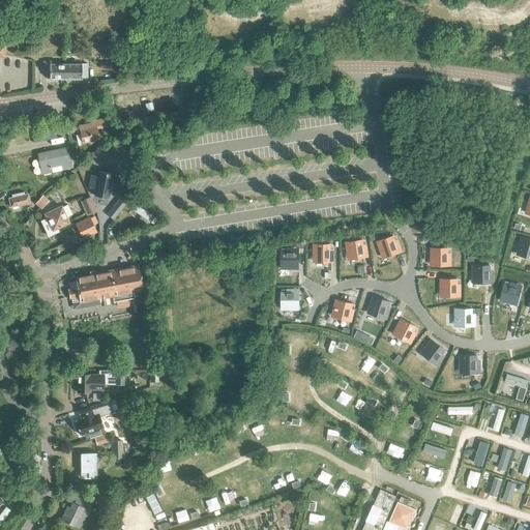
[(64,82),(64,63),(59,63),(59,60),(54,60),(54,63),(49,63),(49,78),(60,78),(60,82),(64,82)]
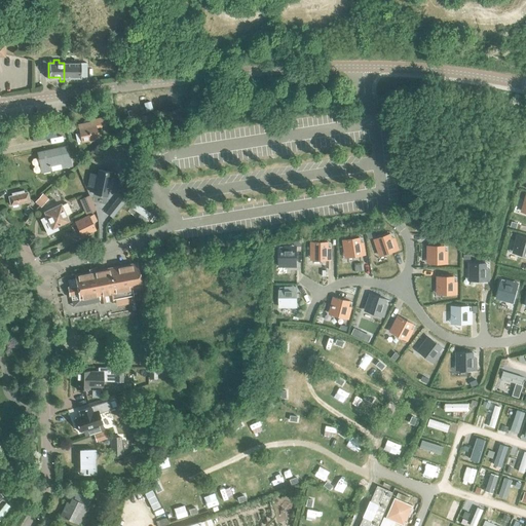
[(64,63),(64,81),(69,81),(69,78),(86,78),(86,63),(76,63),(76,60),(70,60),(70,63),(64,63)]
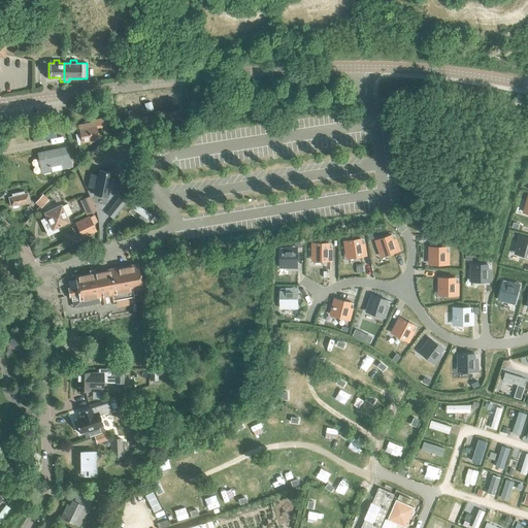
[(77,125),(81,142),(99,138),(97,128),(106,126),(104,117),(90,121),(90,122),(77,125)]
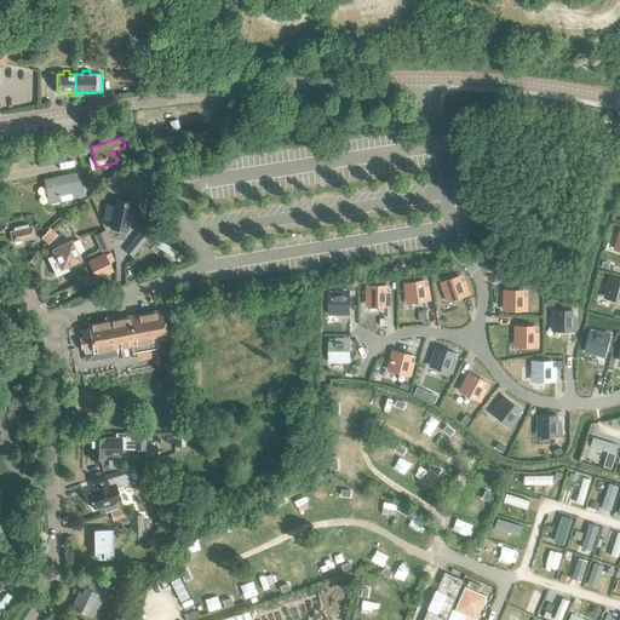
[(79,177),(69,178),(68,174),(44,179),(50,202),(59,200),(58,194),(72,191),(73,197),(84,195),(79,177)]
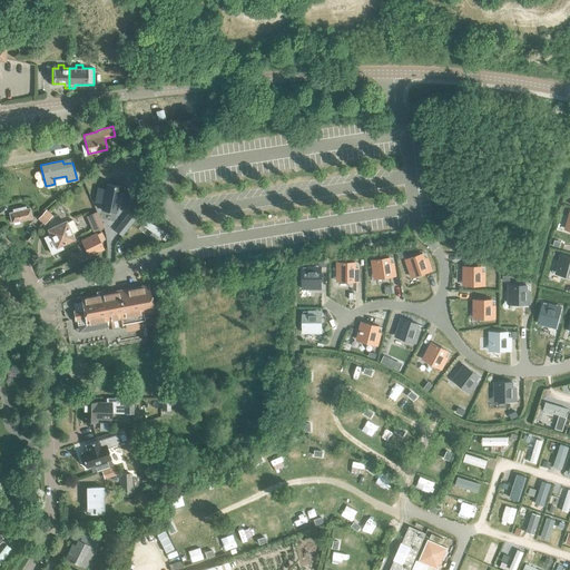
[(106,184),(106,189),(98,187),(95,202),(102,204),(101,210),(116,213),(121,187),(106,184)]
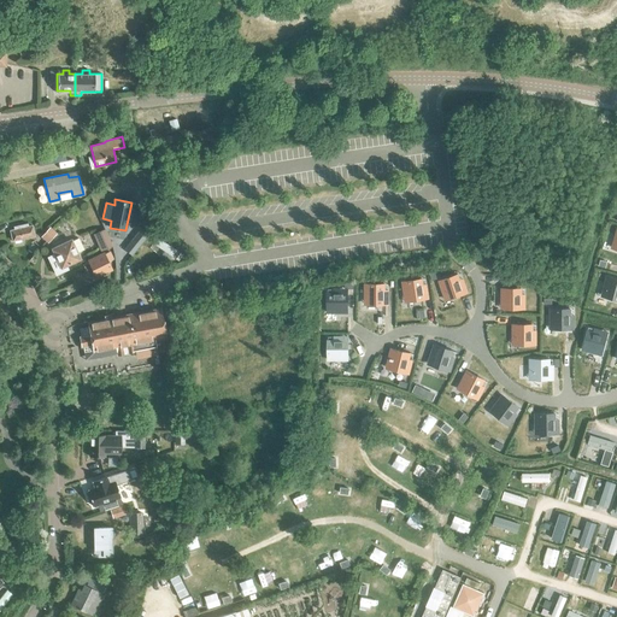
[(31,225),(28,225),(28,223),(13,225),(15,229),(10,230),(12,240),(34,235),(31,225)]
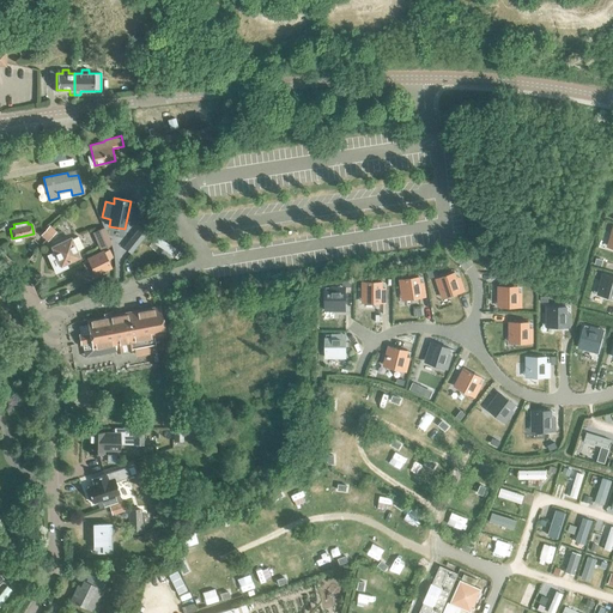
[(41,236),(48,242),(56,232),(49,226),(41,236)]
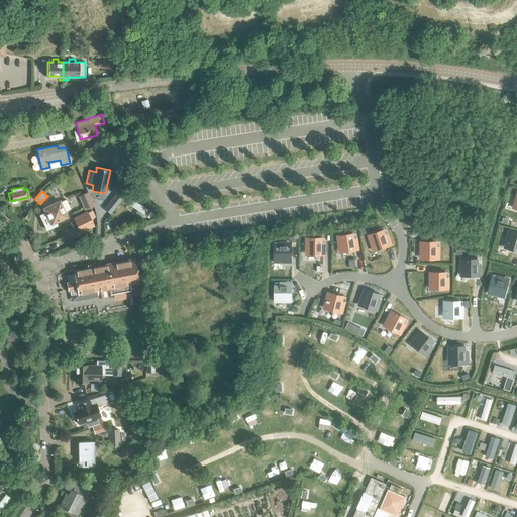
[(78,196),(84,210),(94,206),(88,192),(78,196)]
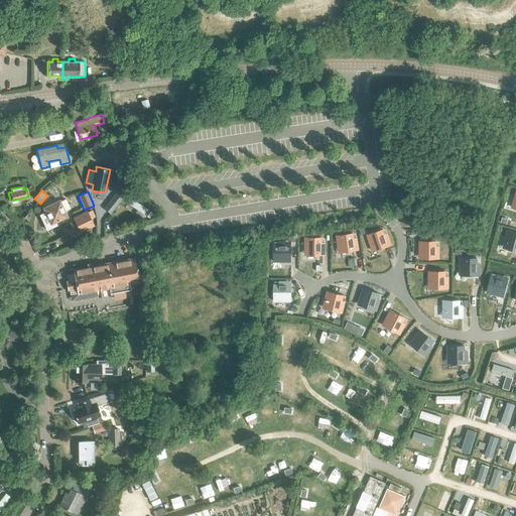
[(104,207),(109,211),(116,201),(110,197),(104,207)]
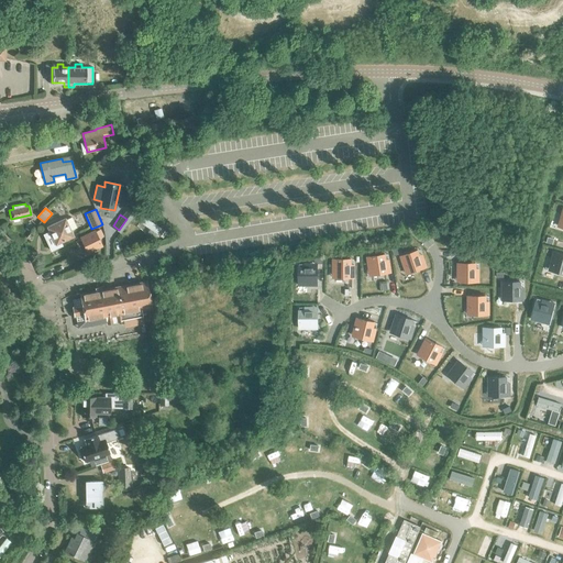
[(157,234),(161,228),(144,217),(141,223),(140,222),(136,228),(153,238),(156,234),(157,234)]
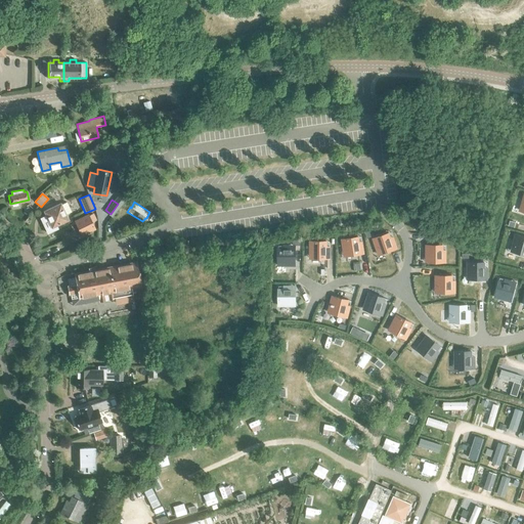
[(47,216),(41,219),(48,232),(53,230),(57,228),(56,225),(68,220),(60,204),(44,211),(46,216),(47,216)]
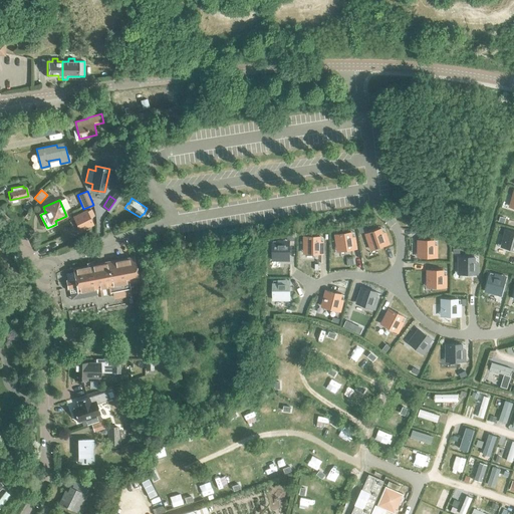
[(86,211),(73,217),(76,224),(80,230),(92,224),(89,218),(93,216),(91,210),(87,212),(86,211)]
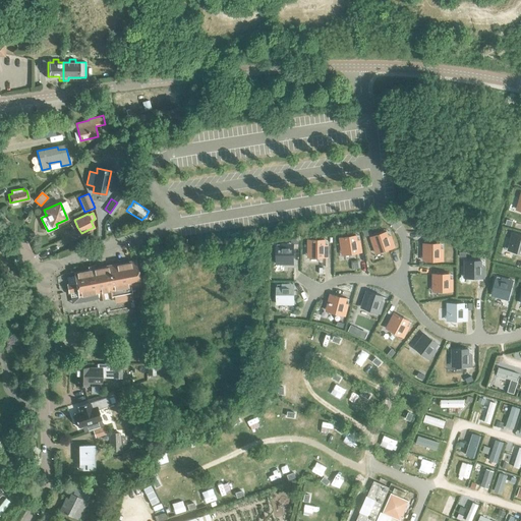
[(392,248),(386,232),(380,234),(370,237),(374,248),(378,247),(380,252),(385,250),(392,248)]
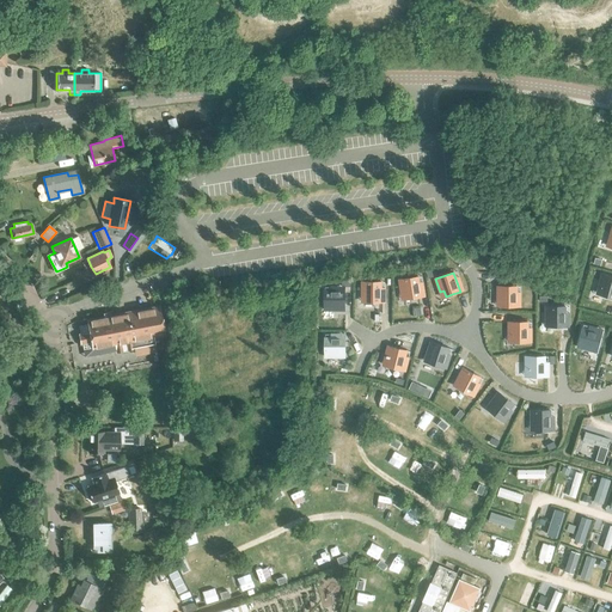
[(611,277),(601,275),(598,288),(603,289),(600,295),(607,297),(611,298),(611,277)]
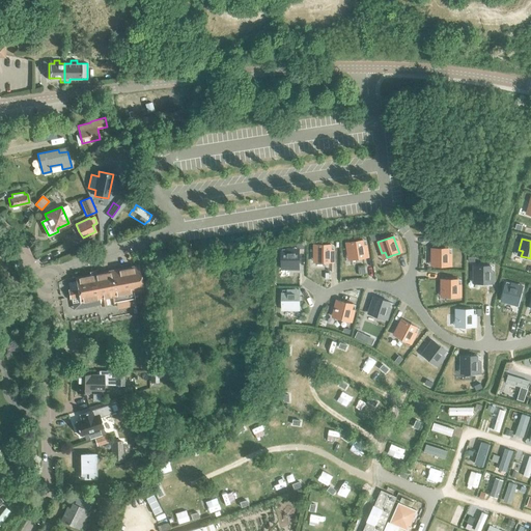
[(365,257),(362,240),(356,241),(356,242),(346,243),(347,254),(352,254),(353,259),(359,258),(365,257)]
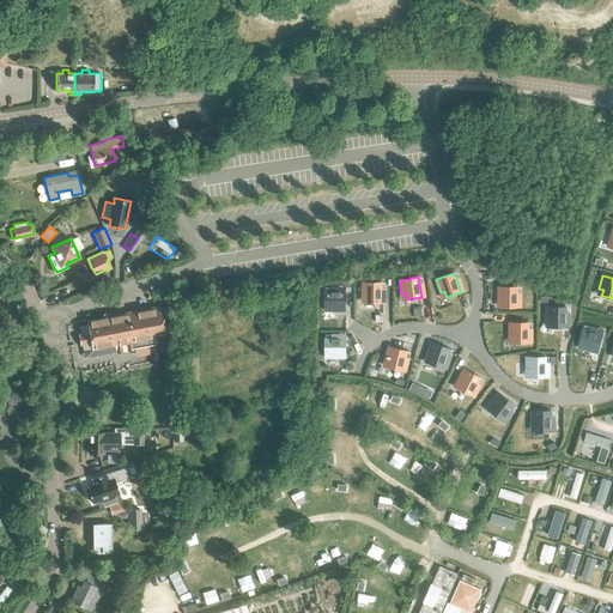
[(382,303),(382,283),(374,283),(363,283),(363,296),(366,296),(366,302),(374,302),(374,303),(382,303)]
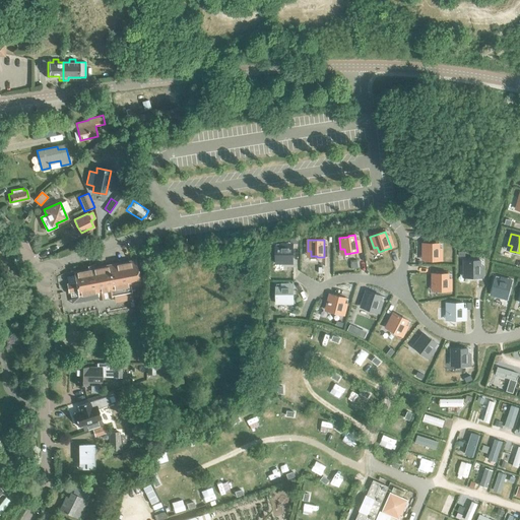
[(439,260),(439,243),(432,243),(432,244),(423,244),(423,255),(426,255),(426,260),(432,260),(439,260)]
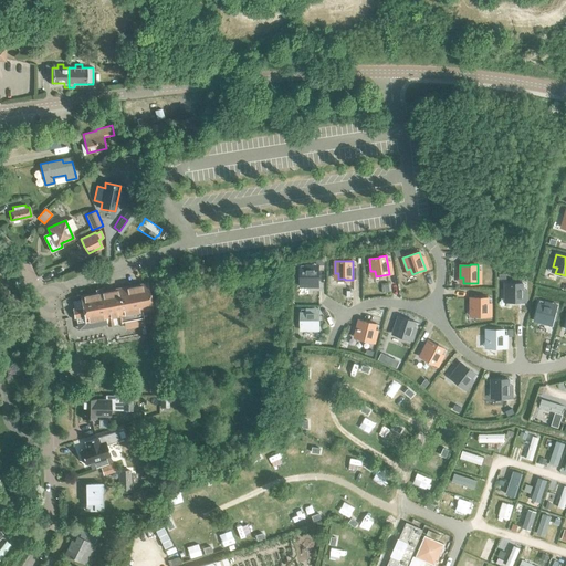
[(318,283),(318,276),(318,270),(300,270),(300,276),(300,287),(313,287),(313,283),(318,283)]
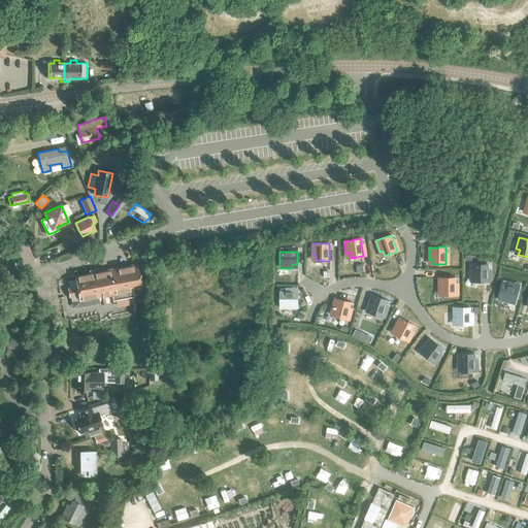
[(116,299),(133,296),(132,291),(141,289),(137,264),(75,275),(75,278),(68,281),(69,290),(69,294),(70,294),(73,307),(100,302),(100,303),(116,300),(116,299)]
